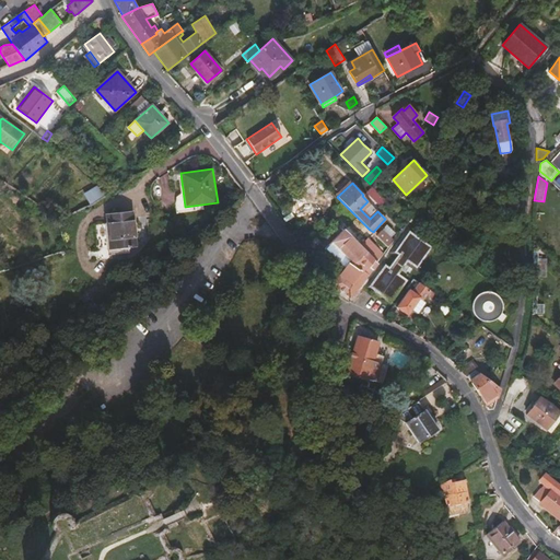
[(90,206),(107,195),(95,186),(83,194),(90,206)]
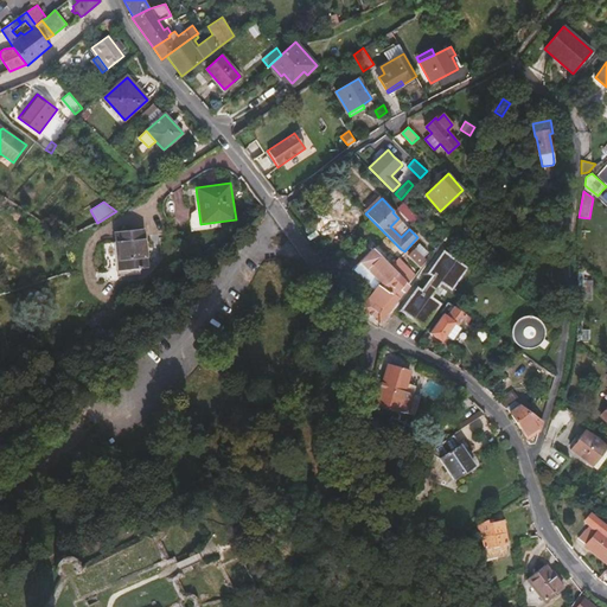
[(419,217),(411,210),(407,215),(414,222),(419,217)]
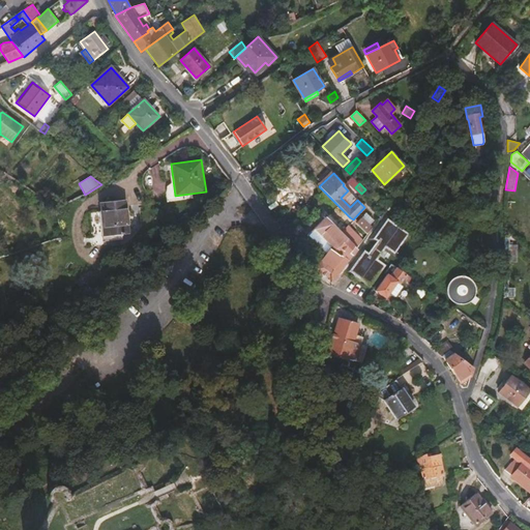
[(348,190),(341,198),(343,200),(350,193),(348,190)]
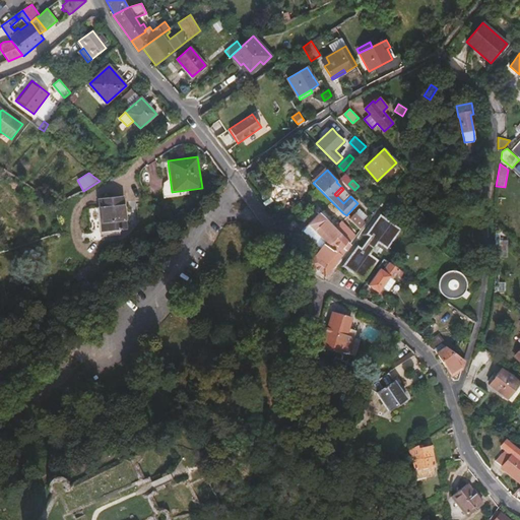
[(126,230),(122,196),(99,198),(100,207),(88,208),(90,232),(103,231),(103,237),(120,235),(119,230),(126,230)]
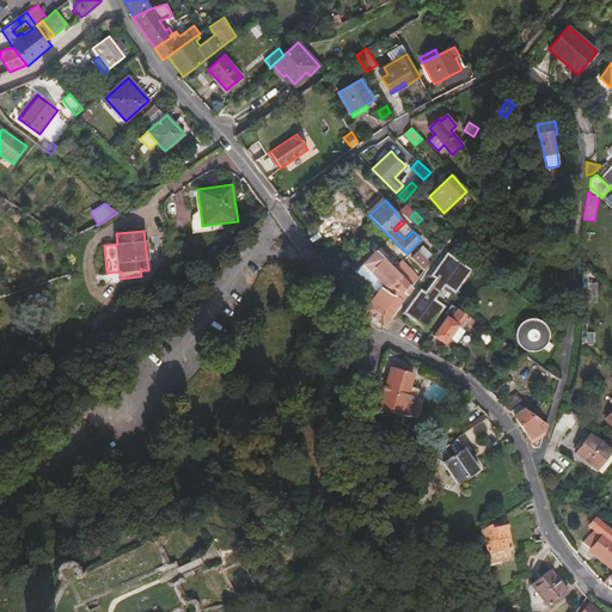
[(399,313),(428,335),(448,305),(438,297),(444,288),(454,297),(476,269),(446,248),(426,276),(433,281),(427,289),(420,285),(399,313)]
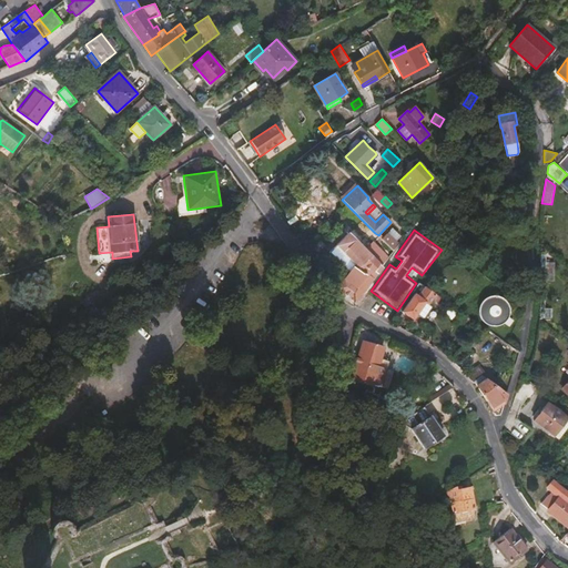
[(382,266),(388,259),(373,243),(366,250),(350,232),(328,252),(350,272),(337,288),(356,302),(363,293),(364,294),(383,267),(382,266)]
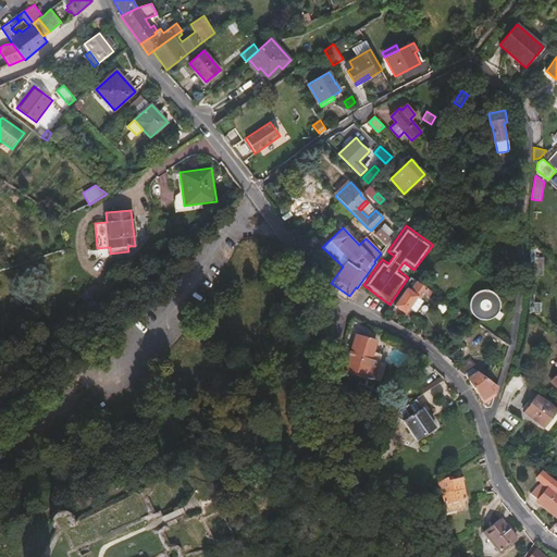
[(380,229),(374,234),(386,247),(391,239),(387,237),(380,229)]
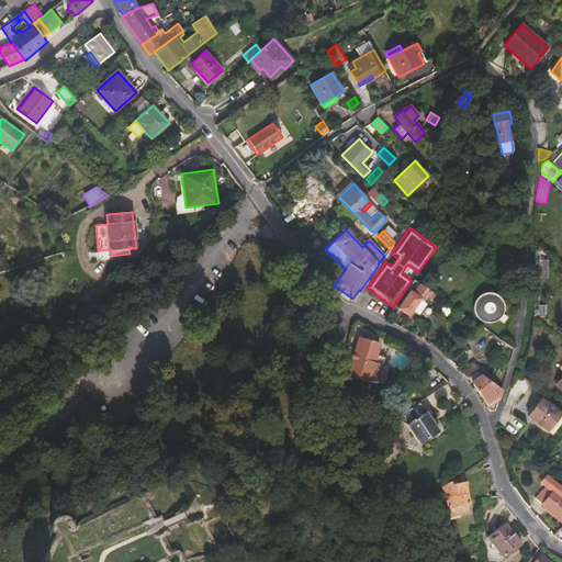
[(542,261),(541,280),(549,280),(550,261),(542,261)]
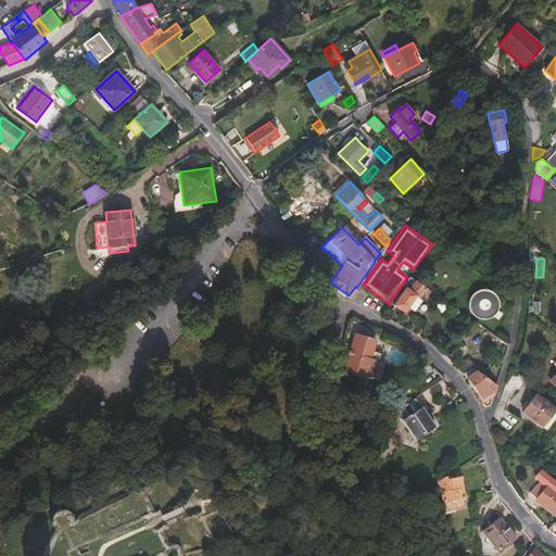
[(433,303),(438,297),(409,276),(403,286),(405,288),(394,305),(405,313),(412,302),(416,295),(419,299),(421,295),(425,291),(428,292),(425,297),(433,303)]
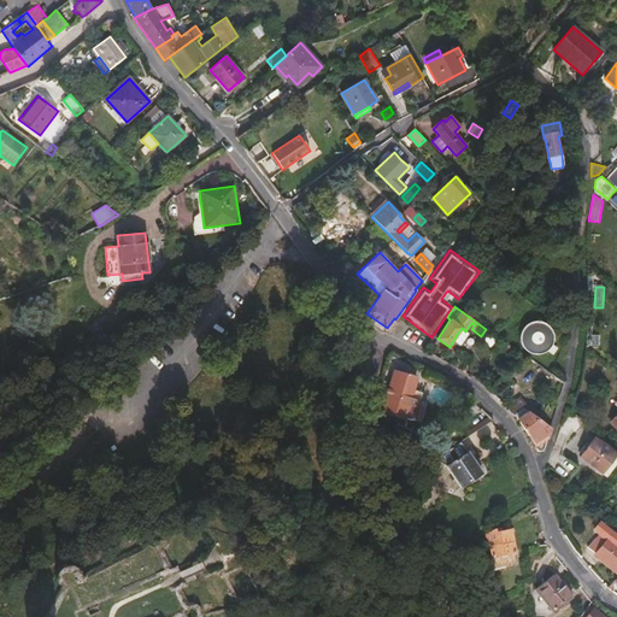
[(553,354),(557,348),(552,345),(552,341),(553,338),(552,331),(551,329),(550,327),(547,325),(544,323),(540,322),(536,322),(532,322),(528,323),(526,325),(522,330),(519,336),(521,341),(522,345),(524,348),(527,351),(529,352),(532,353),(535,354),(540,353),(542,353),(547,350),(553,354)]
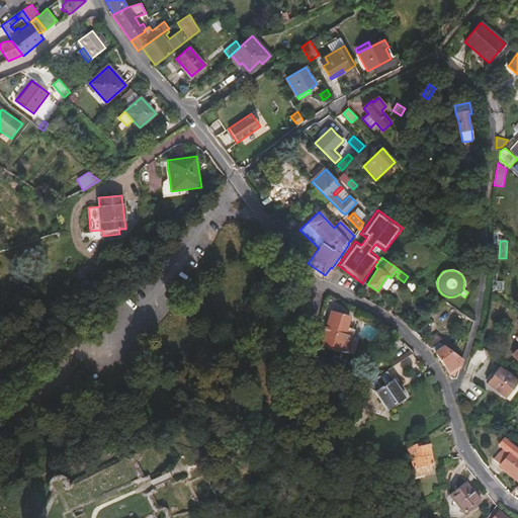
[(350,318),(331,312),(321,345),(347,353),(352,337),(345,334),(347,327),(350,318)]
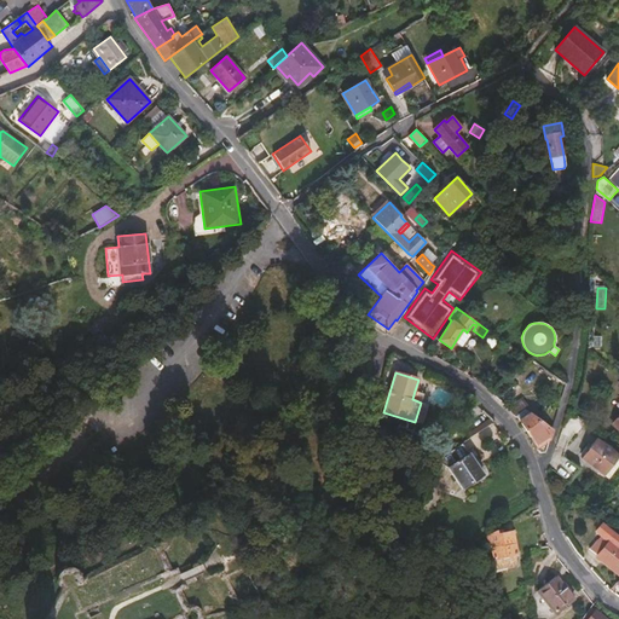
[(424,394),(415,391),(412,399),(421,403),(422,403),(424,394)]
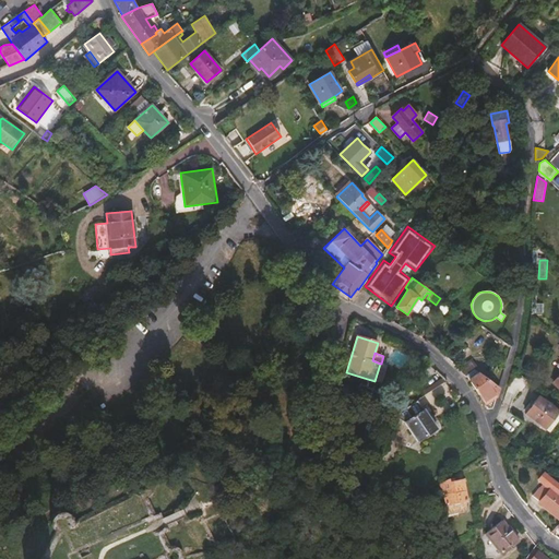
[(458,369),(464,376),(465,375),(474,369),(477,366),(471,360),(458,369)]
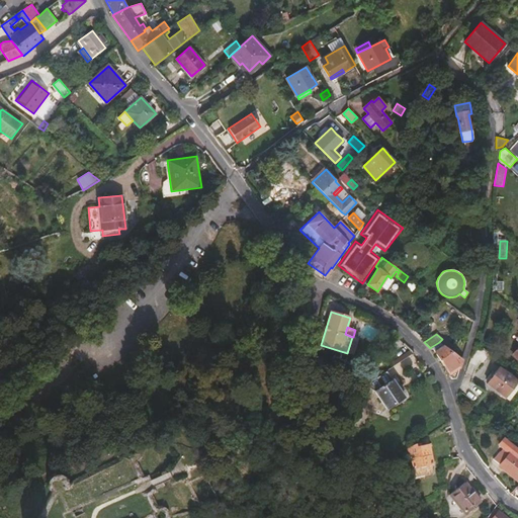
[(352,337),(347,353),(354,354),(358,338),(353,337),(352,337)]
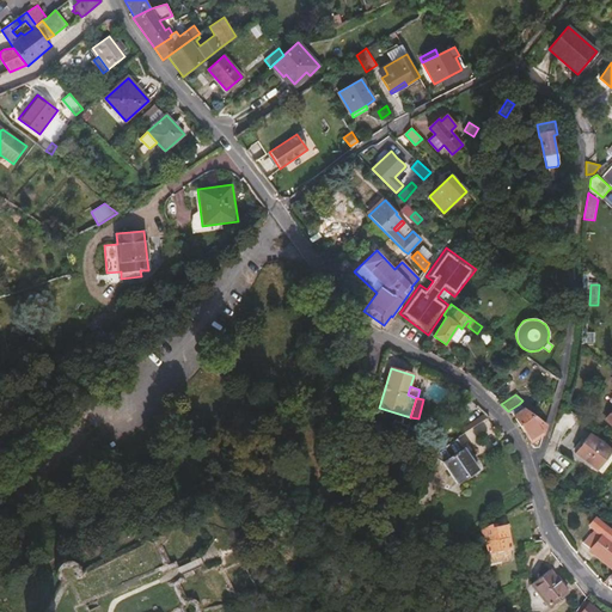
[(519,404),(509,410),(531,442),(530,442),(533,448),(539,447),(546,424),(519,404)]
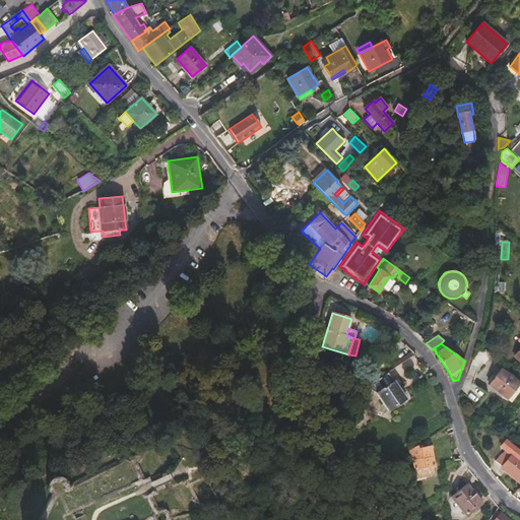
[(391,365),(394,368),(415,353),(412,350),(391,365)]
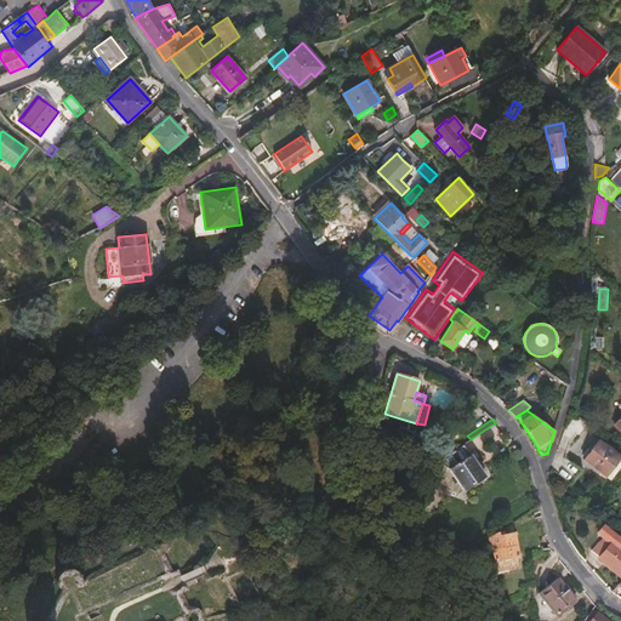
[(613,466),(620,456),(599,440),(585,460),(605,476),(613,466)]
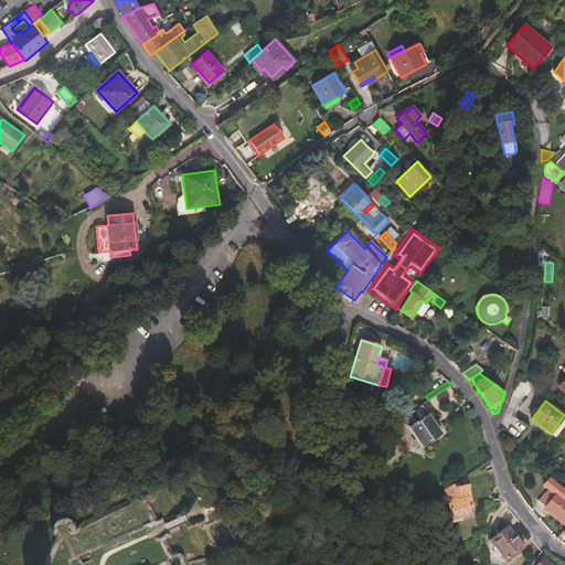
[(408,426),(420,446),(440,434),(422,404),(412,411),(403,417),(400,418),(400,420),(408,426)]
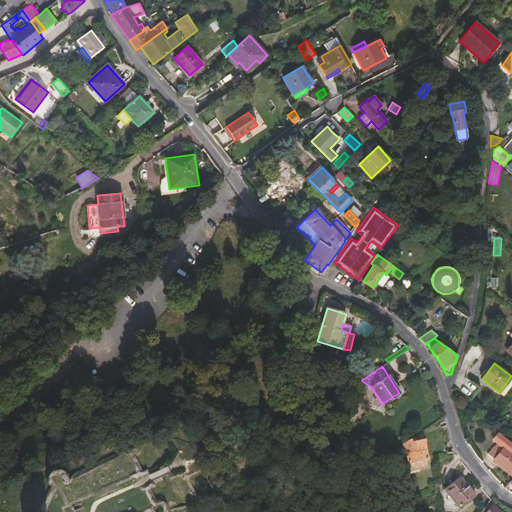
[(511,474),(511,444),(498,433),(493,439),(498,443),(488,454),(500,464),(500,465),(511,474)]
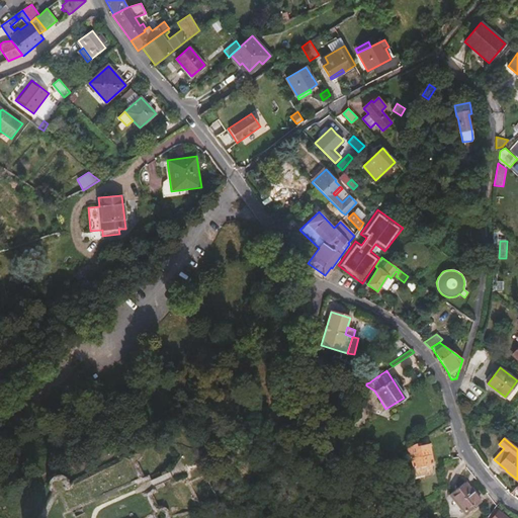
[(416,443),(407,448),(409,458),(410,458),(412,467),(411,467),(413,477),(434,472),(432,463),(428,444),(416,446),(416,443)]
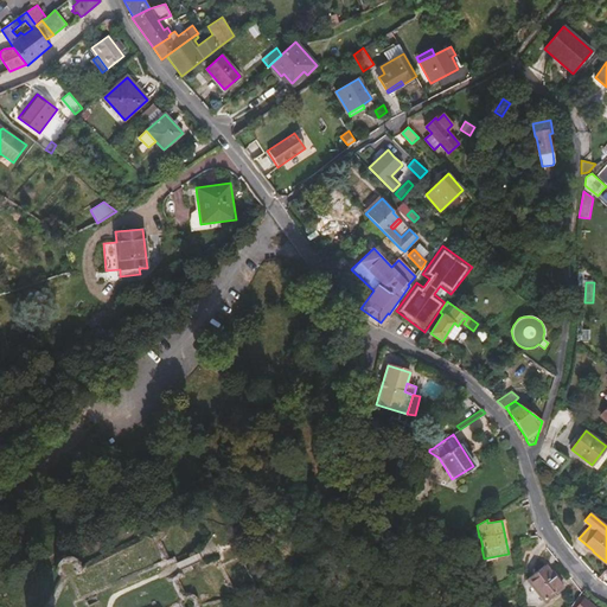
[(84,570),(81,561),(78,557),(72,554),(68,553),(62,554),(57,557),(56,562),(57,569),(59,574),(68,577),(71,576),(75,575),(84,570)]
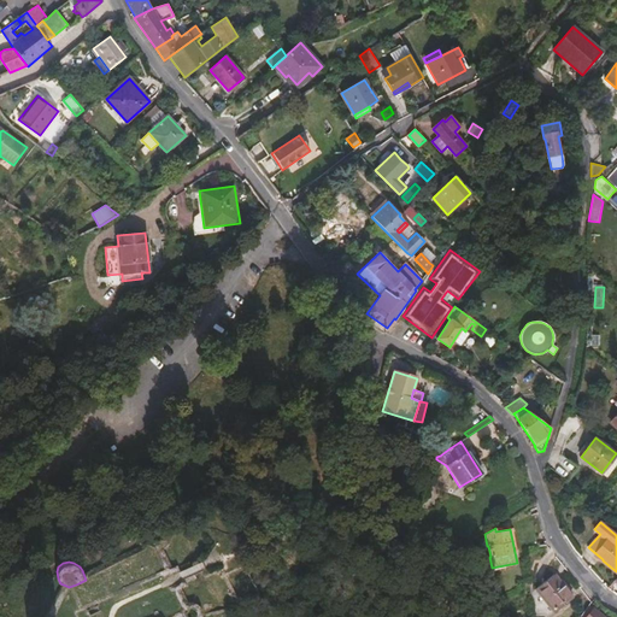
[(554,575),(535,589),(554,612),(573,598),(554,575)]
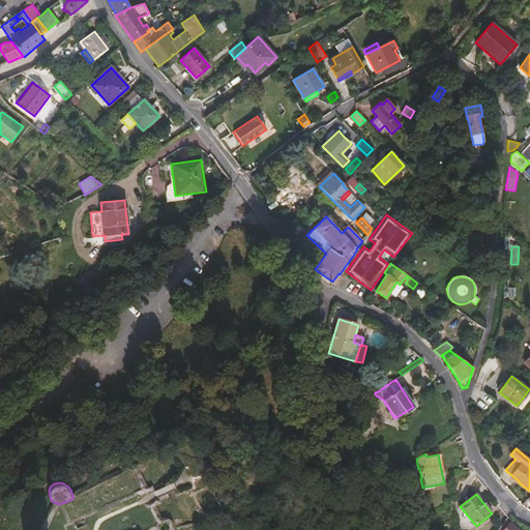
[(166,517),(163,517),(155,521),(153,525),(153,529),(174,529),(175,528),(175,527),(174,525),(173,521),(170,519),(166,517)]
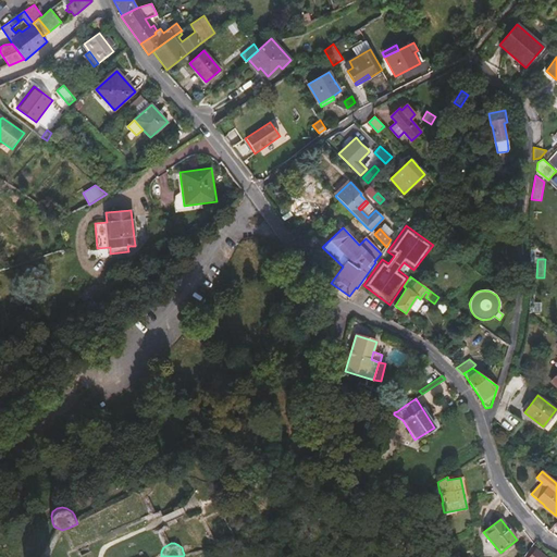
[(546,556),(532,546),(524,556),(523,556),(546,556)]
